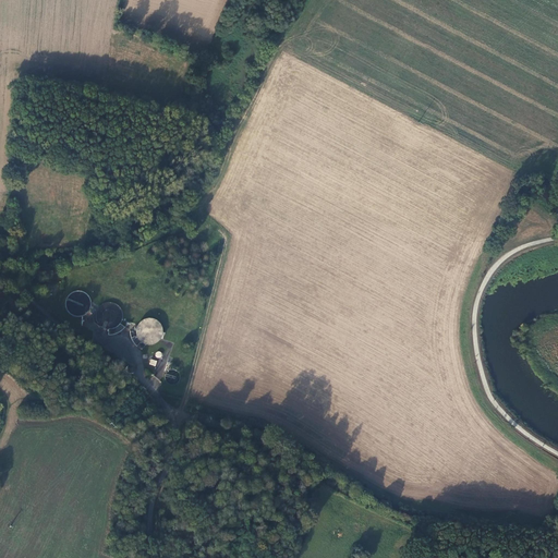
[(72,315),(73,315),(74,315),(74,316),(75,316),(76,316),(77,316),(79,316),(80,316),(81,316),(81,315),(82,315),(83,315),(83,314),(84,314),(85,314),(85,313),(86,313),(87,312),(88,311),(88,310),(89,308),(89,307),(91,306),(91,305),(91,304),(91,303),(91,302),(91,301),(91,300),(91,299),(89,299),(89,298),(89,296),(88,296),(88,295),(87,294),(86,293),(85,292),(84,291),(83,291),(82,290),(81,290),(80,290),(79,290),(77,290),(76,290),(75,290),(74,290),(73,290),(72,291),(71,291),(70,292),(69,293),(68,293),(68,294),(67,294),(67,295),(67,296),(65,296),(65,298),(65,299),(64,299),(64,300),(64,301),(64,302),(64,303),(64,304),(64,305),(64,306),(65,307),(65,308),(67,310),(67,311),(68,312),(69,313),(70,313),(70,314),(71,314),(72,315)]
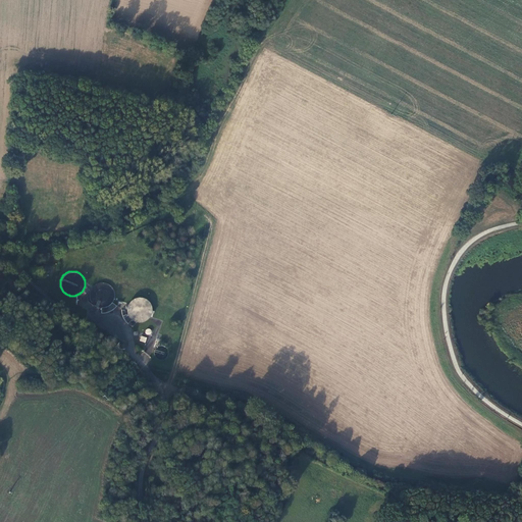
[(101,308),(102,308),(103,308),(104,308),(105,308),(106,307),(107,307),(108,307),(109,306),(110,305),(111,304),(112,303),(113,302),(113,301),(114,300),(114,299),(114,298),(114,297),(114,296),(114,295),(114,294),(114,293),(114,292),(113,291),(113,290),(112,289),(112,288),(111,288),(111,286),(110,286),(110,285),(109,285),(108,285),(108,284),(107,284),(106,284),(106,283),(105,283),(104,283),(103,283),(102,283),(101,283),(100,283),(99,283),(98,284),(97,284),(96,285),(95,285),(94,286),(93,288),(93,289),(92,289),(92,290),(91,291),(91,292),(91,293),(91,294),(90,295),(90,296),(90,297),(91,298),(91,299),(91,300),(91,301),(92,301),(92,302),(92,303),(93,303),(93,304),(94,304),(94,305),(95,305),(96,306),(97,307),(98,307),(99,307),(100,308),(101,308)]
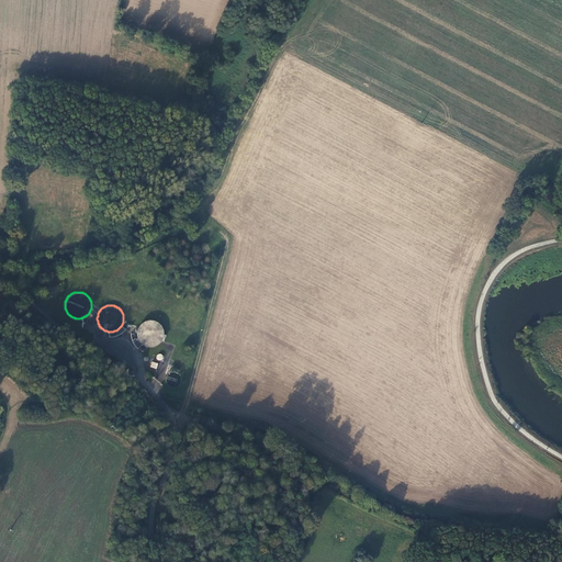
[(146,321),(145,322),(144,322),(144,323),(143,323),(142,323),(142,324),(141,324),(141,325),(139,325),(139,326),(138,327),(138,328),(138,329),(137,330),(137,332),(137,333),(137,334),(137,335),(137,336),(137,337),(138,338),(138,339),(138,340),(139,340),(139,341),(141,343),(141,344),(142,344),(143,345),(144,345),(144,346),(145,346),(146,346),(147,347),(148,347),(149,347),(150,347),(152,347),(153,347),(154,347),(155,346),(156,346),(157,346),(157,345),(158,345),(159,344),(160,344),(160,343),(161,341),(163,340),(163,339),(163,338),(164,337),(164,336),(164,335),(164,334),(164,333),(164,332),(164,330),(163,329),(163,328),(163,327),(161,327),(161,326),(161,325),(160,325),(160,324),(159,324),(158,323),(157,322),(156,322),(155,321),(154,321),(153,321),(152,321),(150,321),(149,321),(148,321),(147,321),(146,321)]
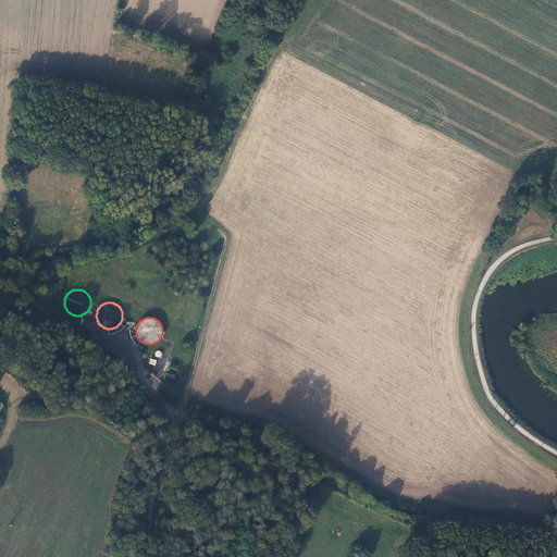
[(125,326),(120,323),(119,324),(118,325),(116,326),(115,327),(114,327),(113,327),(112,329),(111,329),(110,329),(109,329),(109,334),(110,334),(111,334),(112,334),(113,334),(114,333),(115,333),(116,333),(118,332),(119,332),(120,331),(121,331),(122,330),(123,329),(123,327),(124,326),(125,326)]
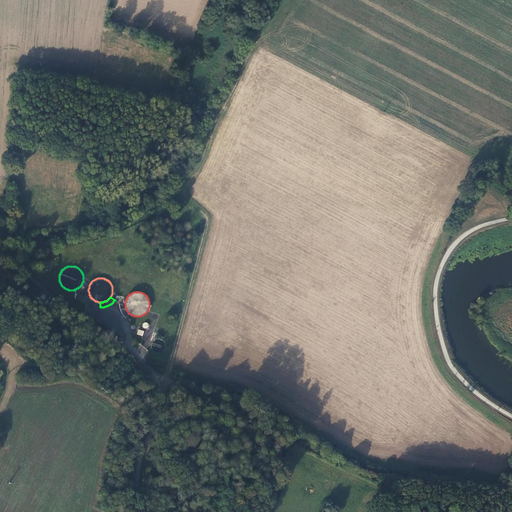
[(120,303),(120,305),(120,306),(120,307),(120,308),(120,309),(121,310),(121,311),(122,312),(122,313),(123,314),(123,315),(124,315),(125,316),(126,317),(129,313),(128,313),(128,312),(127,311),(127,310),(126,310),(126,309),(126,308),(125,307),(125,306),(125,305),(125,304),(120,303)]
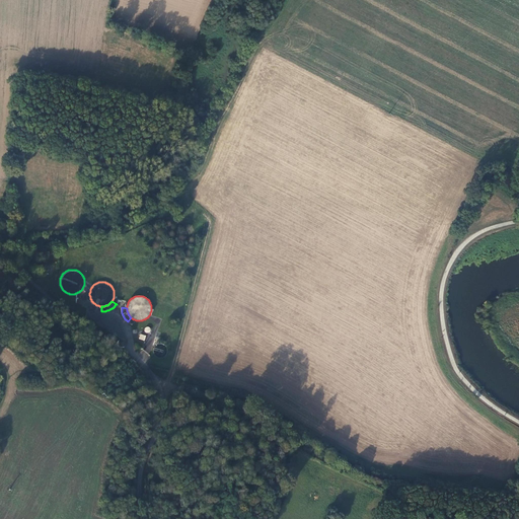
[(141,329),(141,324),(142,324),(143,321),(135,320),(134,324),(138,325),(137,329),(141,329)]
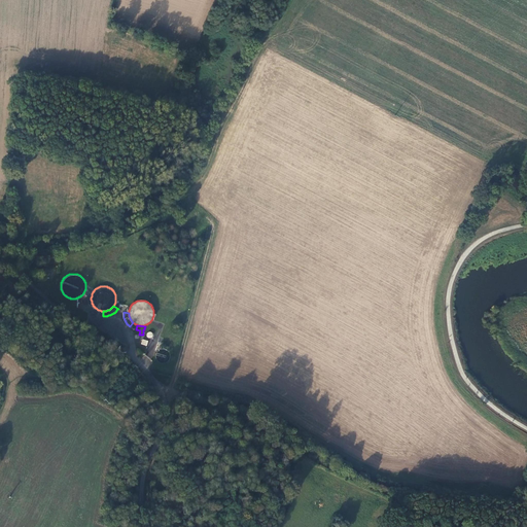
[(166,355),(166,354),(166,353),(166,352),(166,351),(166,350),(165,350),(165,349),(164,348),(163,347),(162,347),(161,346),(160,346),(159,346),(157,346),(156,346),(155,347),(154,348),(153,348),(153,349),(152,350),(151,351),(151,352),(151,353),(151,354),(151,355),(152,356),(152,357),(153,358),(154,359),(155,359),(156,360),(157,360),(159,360),(160,360),(161,360),(162,360),(163,359),(164,359),(164,358),(165,357),(166,356),(166,355)]
